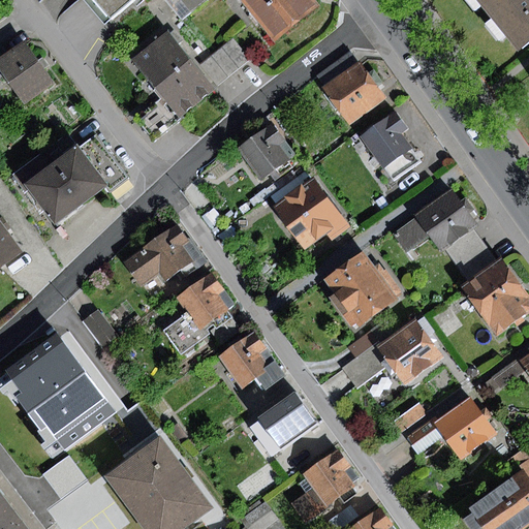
[(95,0),(111,18),(131,0),(95,0)]
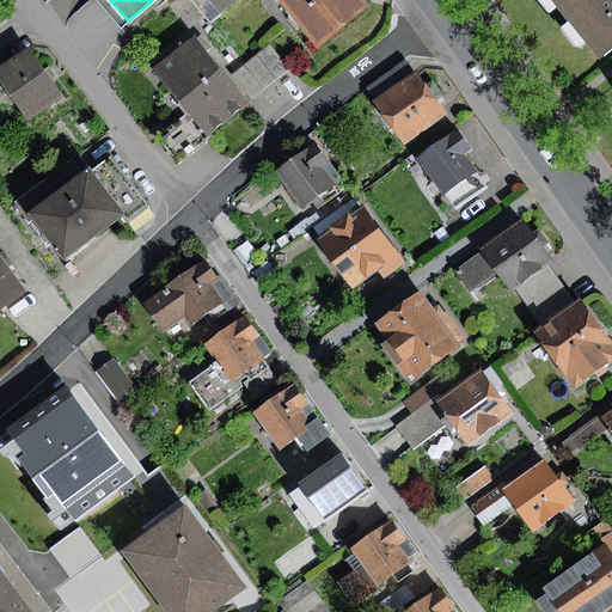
[(245,0),(187,0),(210,29),(245,0)]
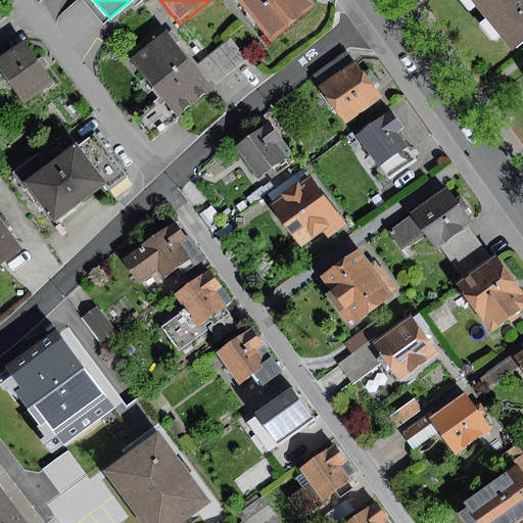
[(237,0),(272,41),(316,5),(311,0),(237,0)]
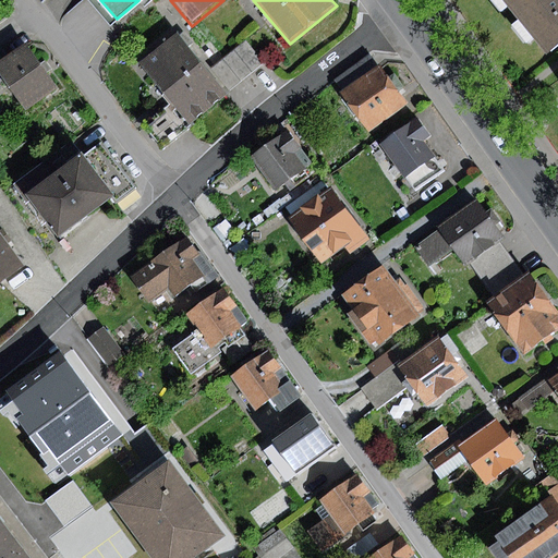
[(557,0),(502,0),(548,55),(557,46),(557,0)]
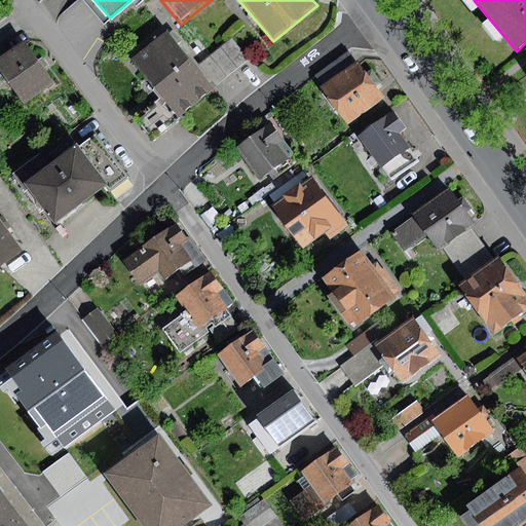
[(170,31),(132,61),(161,98),(177,119),(215,89),(197,66),(170,31)]
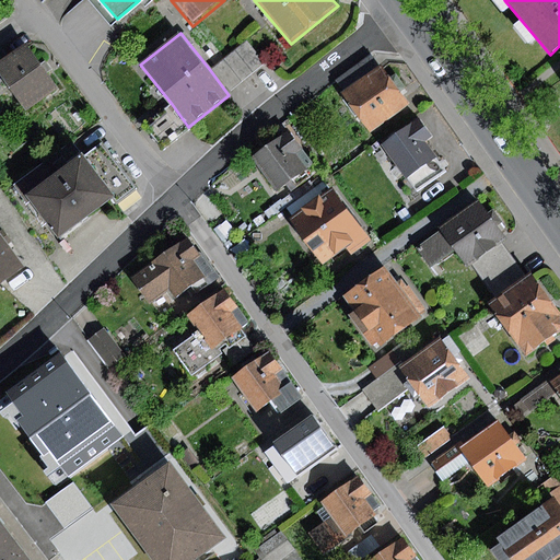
[(247,42),(223,60),(243,84),(266,66),(247,42)]
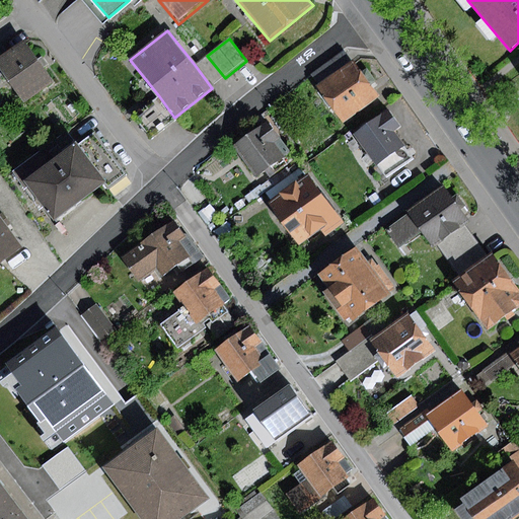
[(9,54),(0,60),(0,68),(25,103),(54,83),(24,43),(9,54)]
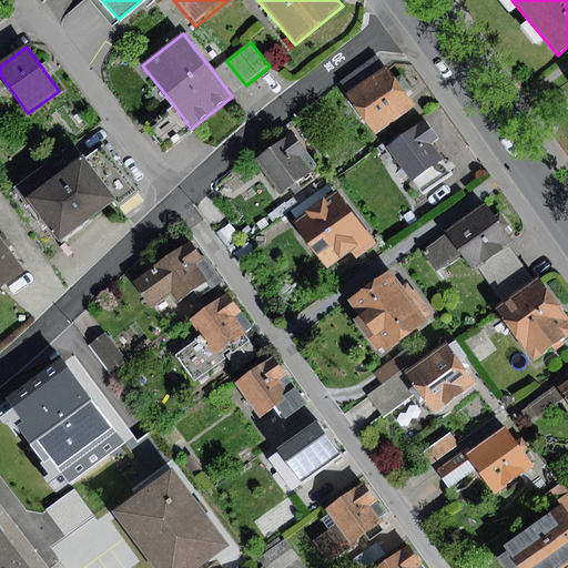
[(0,66),(10,59),(1,48),(0,48),(0,66)]
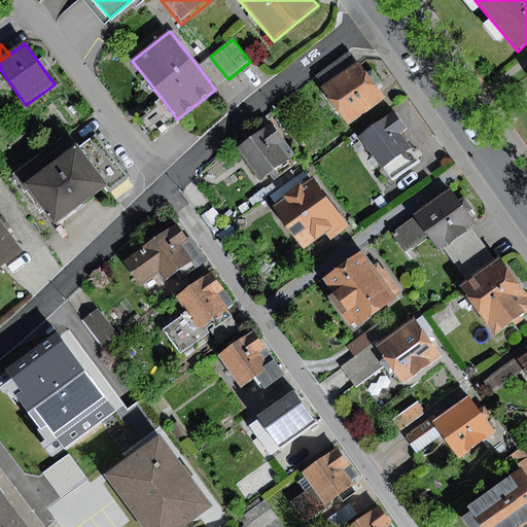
[(317,76),(325,88),(357,65),(348,53),(317,76)]
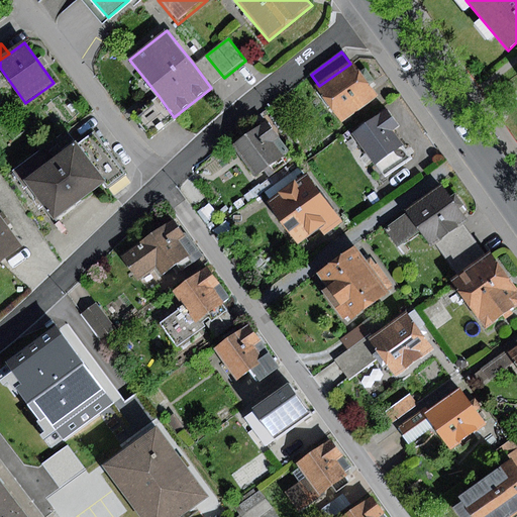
[(194,65),(211,88),(224,78),(206,56),(194,65)]
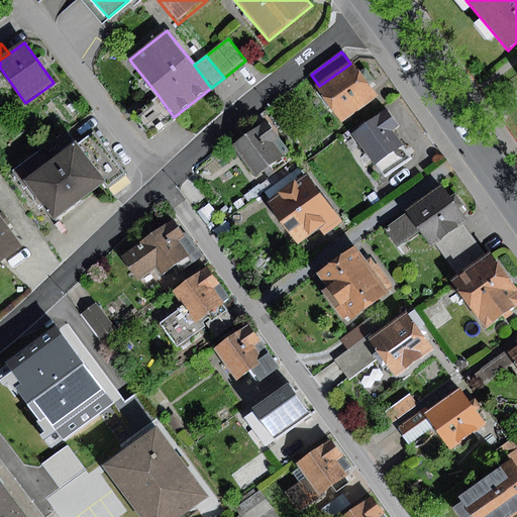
[(317,87),(343,123),(379,97),(353,62),(350,64),(319,86),(317,87)]
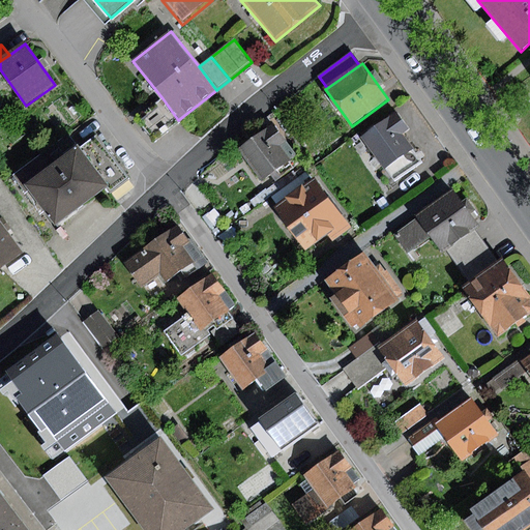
[(178,120),(163,98),(137,118),(154,143),(181,123),(178,120)]
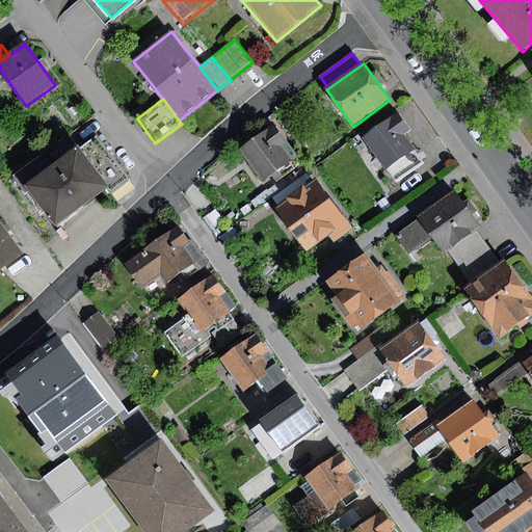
[(397,111),(363,137),(388,170),(415,150),(403,136),(411,130),(397,111)]
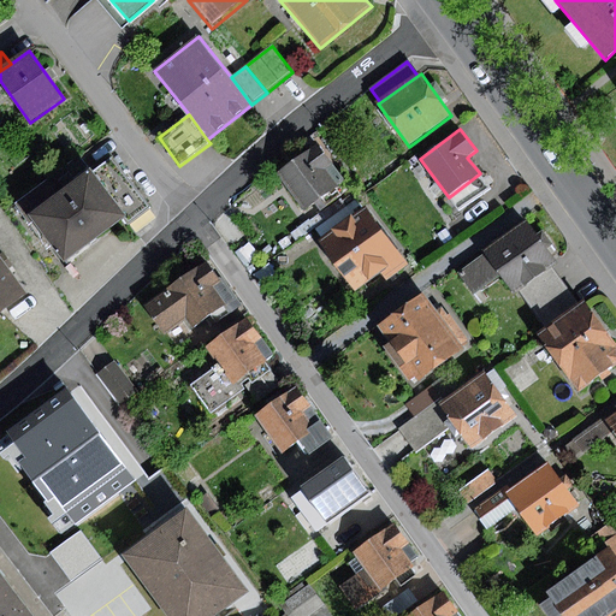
[(318,144),(277,173),(304,211),(321,199),(326,206),(341,195),(336,188),(344,182),(318,144)]
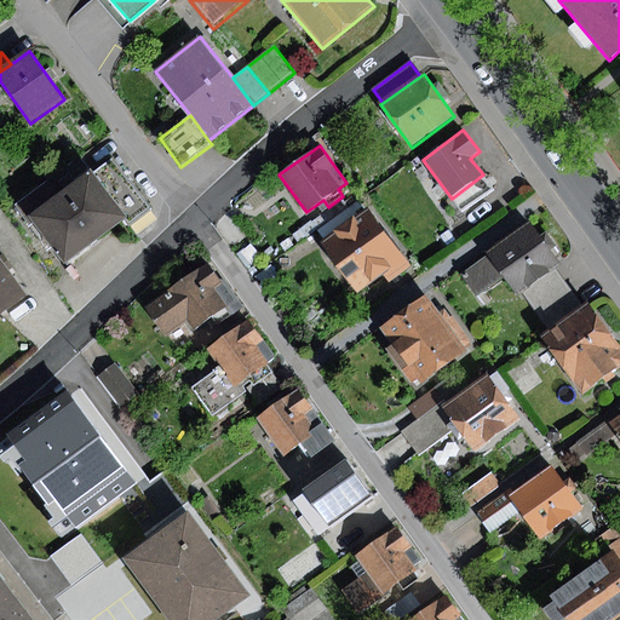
[(80,154),(11,205),(46,251),(50,247),(63,264),(125,218),(130,225),(151,208),(113,156),(93,171),(80,154)]
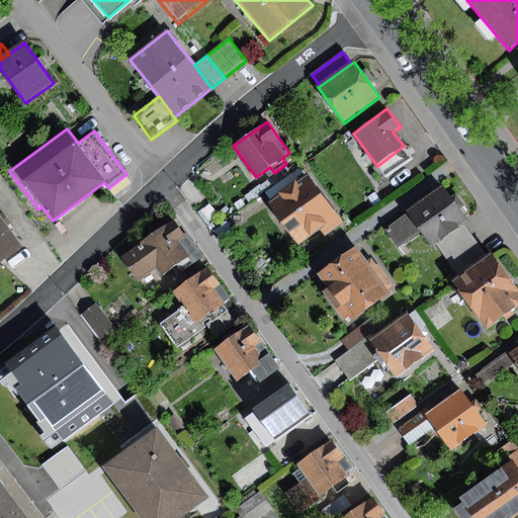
[(413,158),(404,146),(377,166),(386,178),(413,158)]
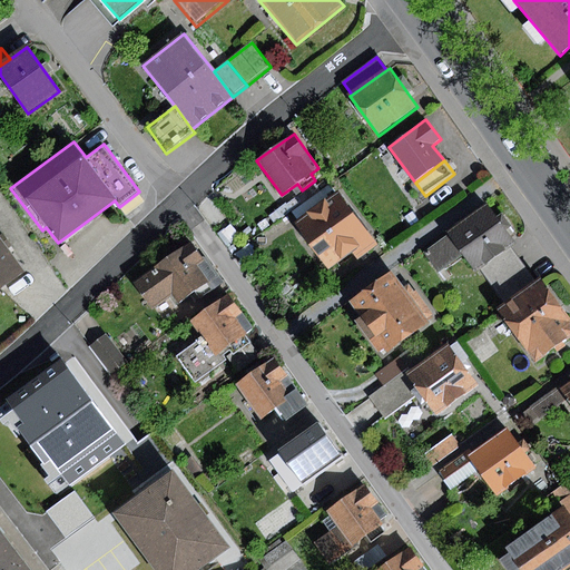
[(291,213),(297,222),(336,194),(330,185),(291,213)]
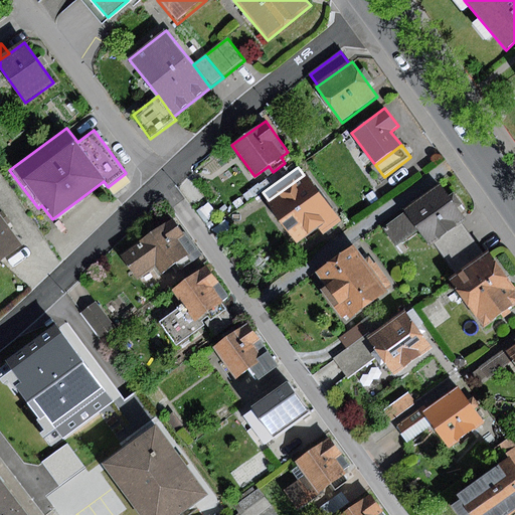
[(269,200),(267,201),(297,242),(318,227),(323,234),(341,222),(306,173),(304,175),(269,200)]
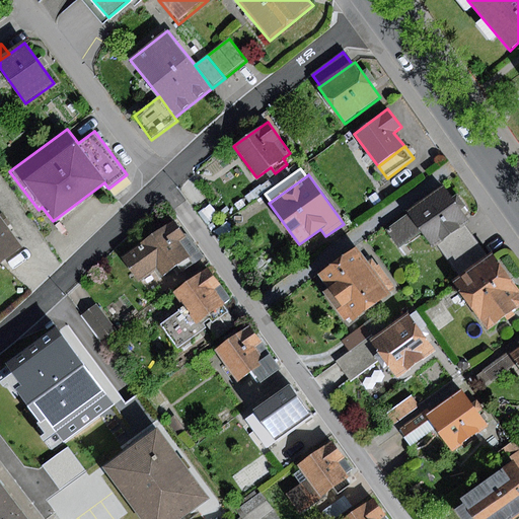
[(445,189),(385,229),(398,249),(423,232),(432,246),(437,243),(464,224),(468,221),(445,189)]
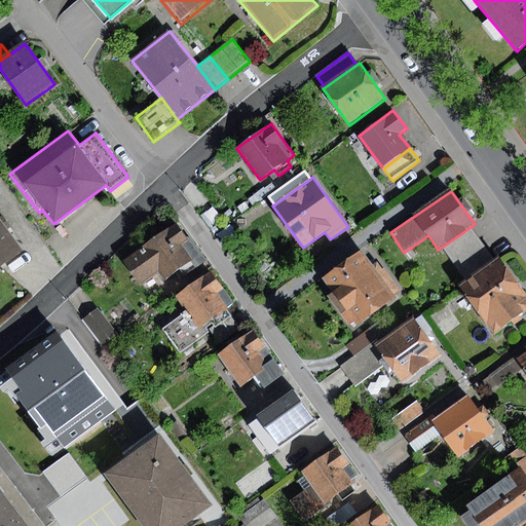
[(0,219),(0,268),(24,252),(0,219)]
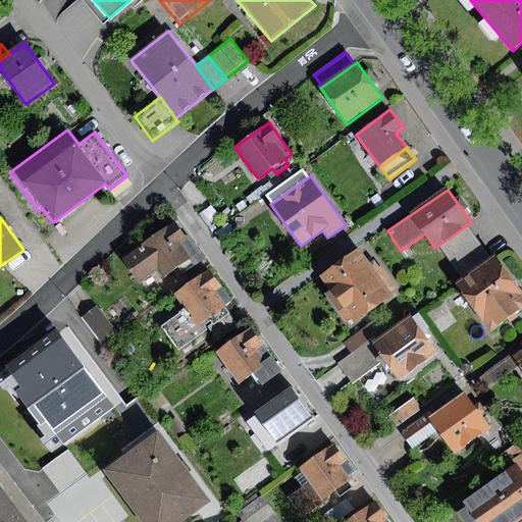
[(175,220),(121,259),(140,283),(156,272),(161,278),(174,269),(178,276),(204,259),(175,220)]
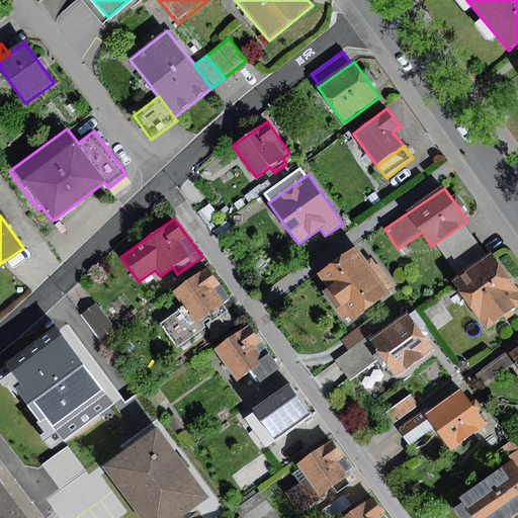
[(226,222),(213,231),(227,242),(234,231),(226,222)]
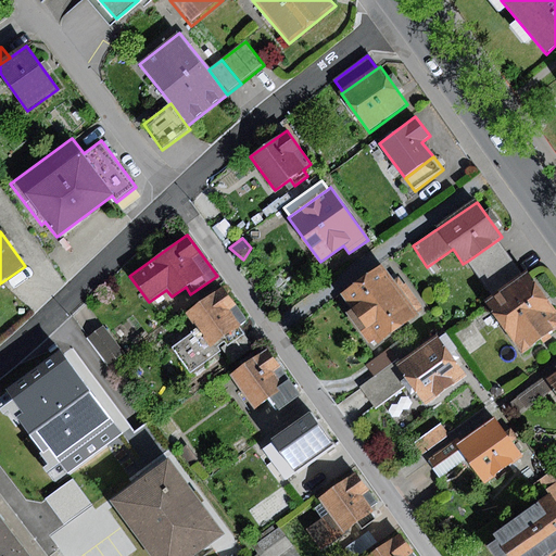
[(525,277),(497,240),(468,261),(495,299),(525,277)]
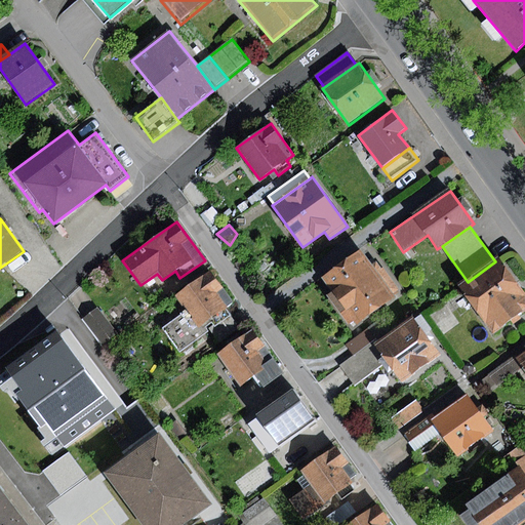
[(361,250),(322,277),(345,310),(339,313),(349,326),(355,322),(357,325),(394,299),(390,294),(399,289),(384,267),(376,272),(361,250)]
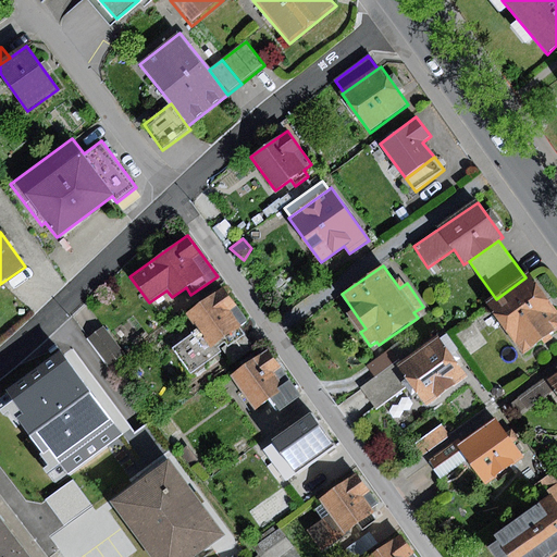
[(496,299),(487,305),(524,354),(556,329),(556,318),(556,317),(556,314),(556,311),(529,274),(525,277),(496,299)]
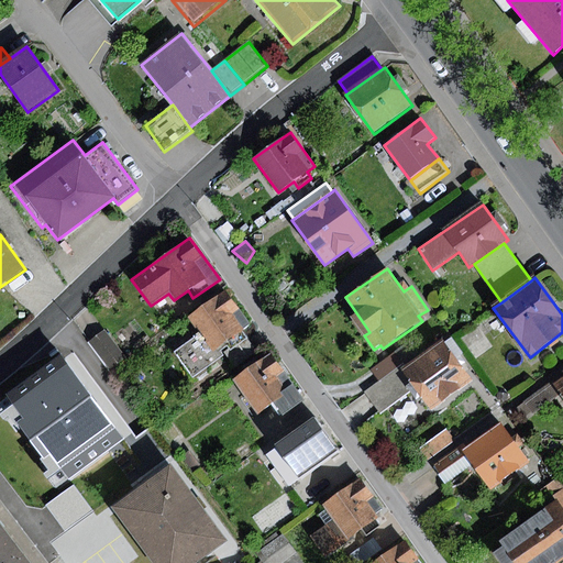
[(227,291),(188,318),(199,333),(211,351),(225,342),(230,350),(246,338),(242,331),(250,326),(227,291)]
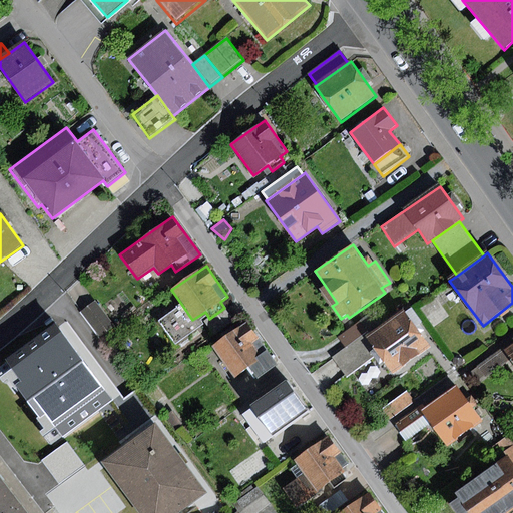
[(94,300),(79,311),(99,337),(114,326),(94,300)]
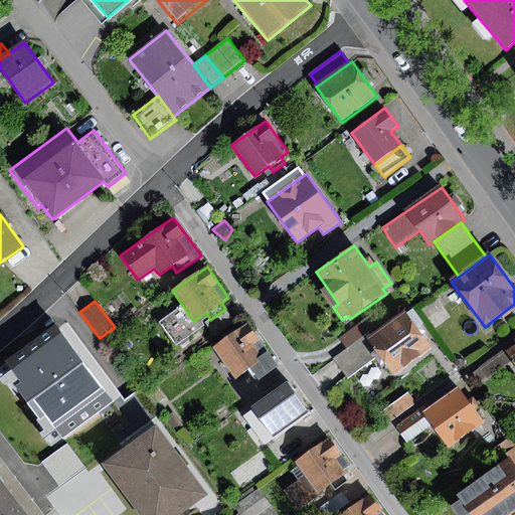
[(193,321),(182,305),(159,322),(176,346),(199,330),(193,321)]
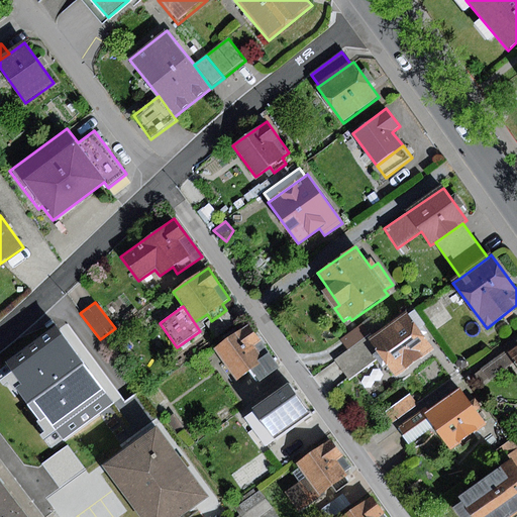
[(405,313),(369,339),(382,356),(396,377),(433,350),(419,330),(425,325),(414,310),(407,315),(405,313)]
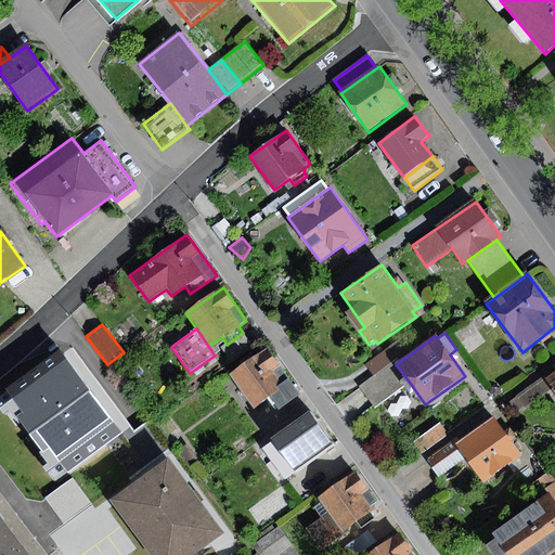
[(402,335),(365,363),(373,374),(392,360),(397,357),(400,360),(414,349),(402,335)]
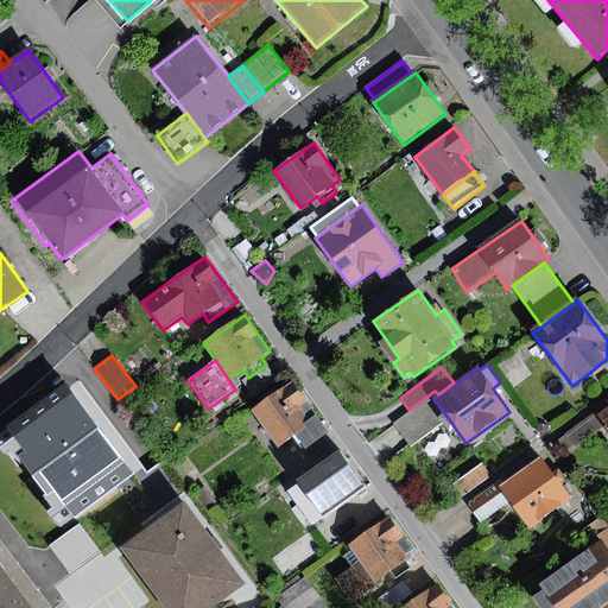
[(292,381),(252,410),(278,447),(293,436),(303,450),(329,432),(292,381)]
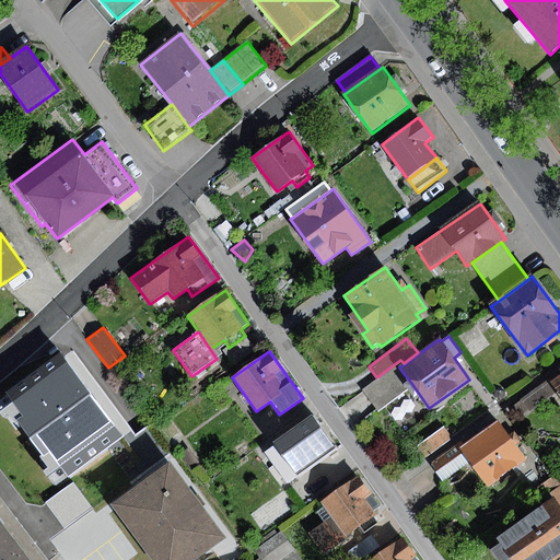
[(15,398),(50,444),(104,405),(70,359),(15,398)]
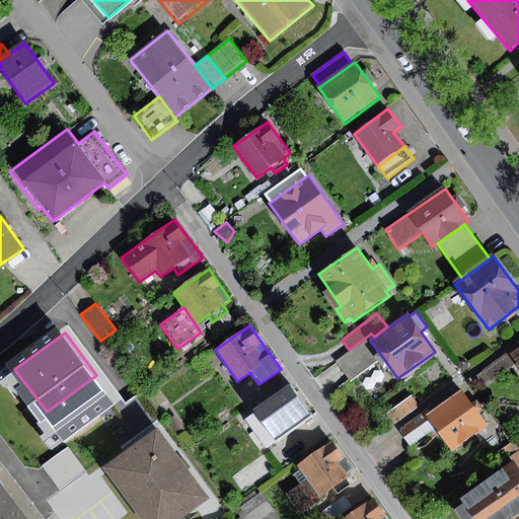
[(367,337),(349,350),(335,361),(351,382),(383,358),(370,341),(367,337)]
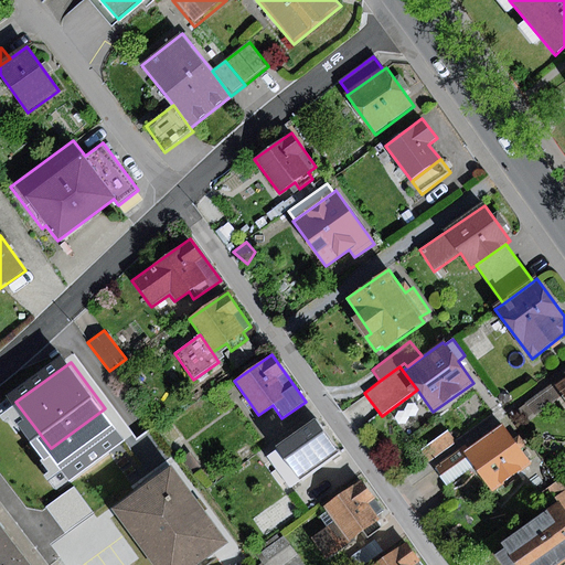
[(534,416),(563,396),(556,386),(554,383),(525,403),(534,416)]
